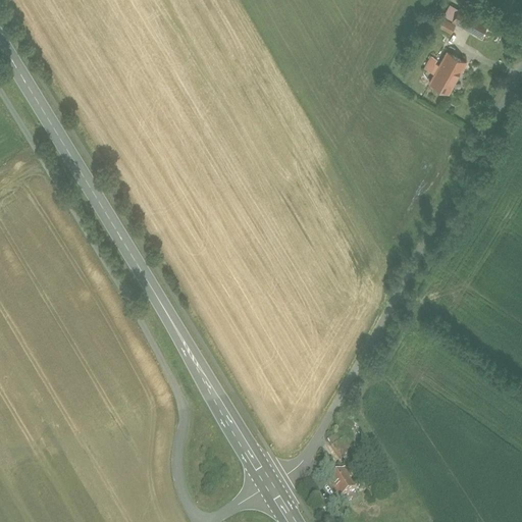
[(442,15),(454,21),(461,9),(450,3),(442,15)]
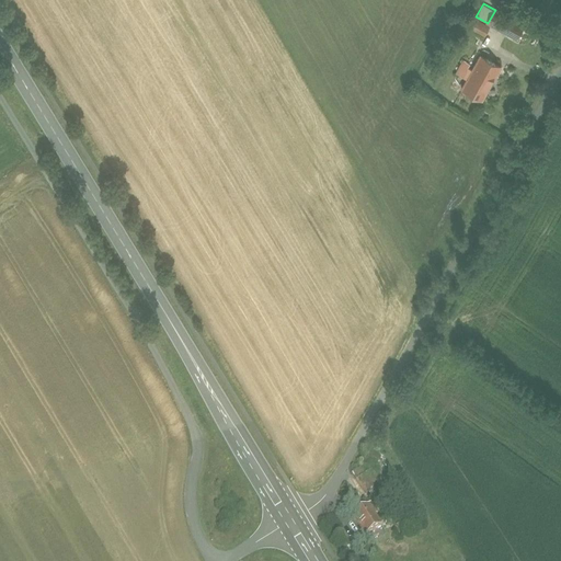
[(523,25),(495,10),(488,23),(515,39),(523,25)]
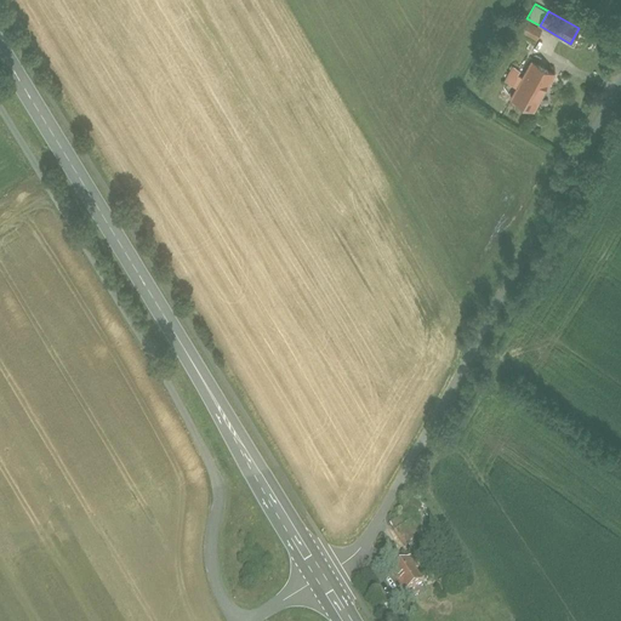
[(527,21),(520,30),(535,39),(541,28),(527,21)]
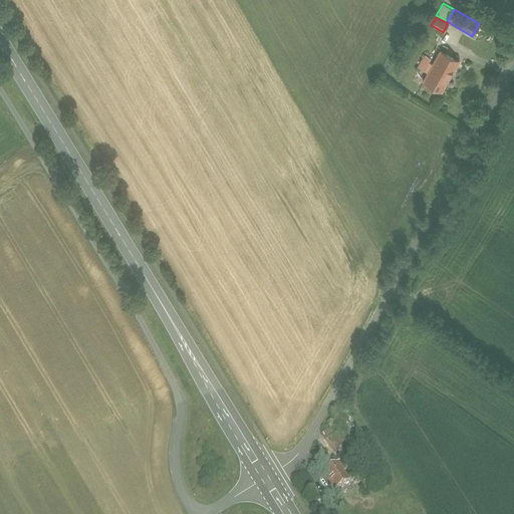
[(458,59),(439,49),(422,80),(441,91),(458,59)]
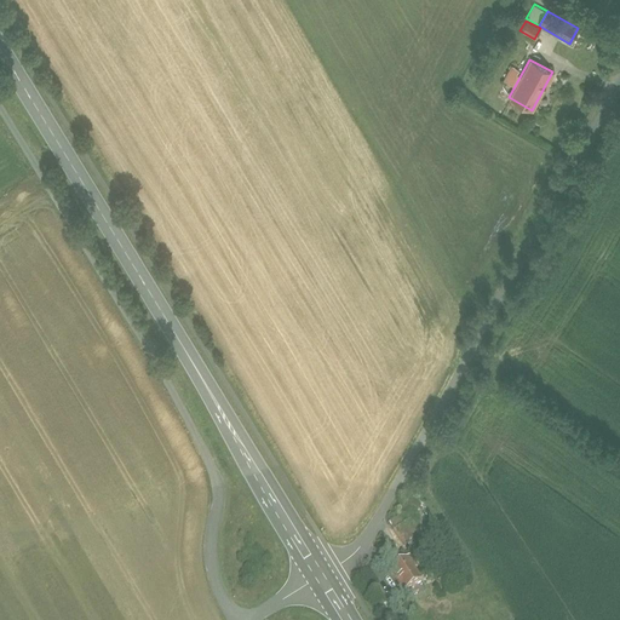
[(520,69),(511,65),(503,80),(511,85),(520,69)]
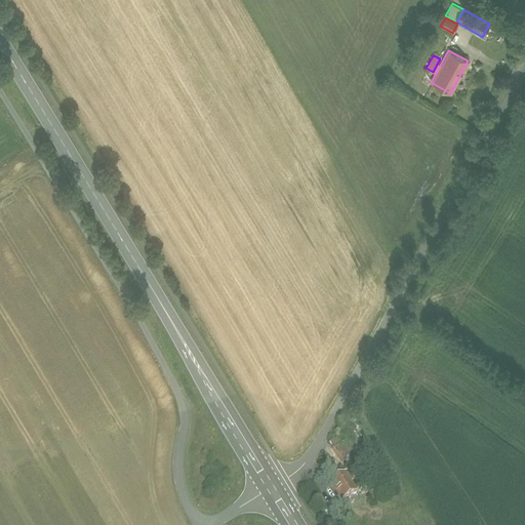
[(346,444),(336,449),(344,460),(353,454),(346,444)]
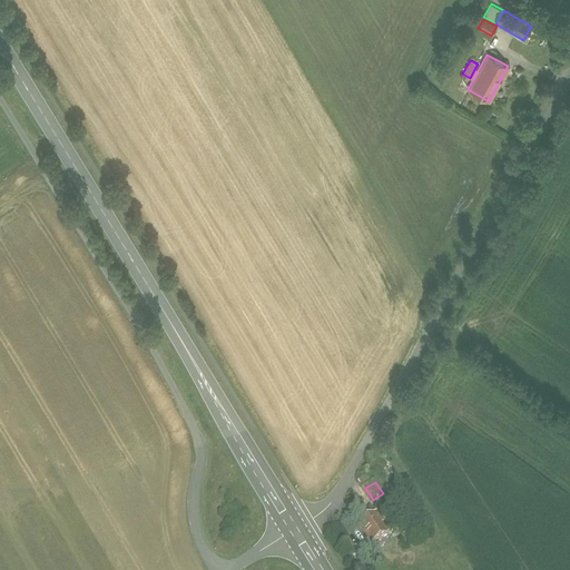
[(376,511),(363,520),(376,541),(390,532),(376,511)]
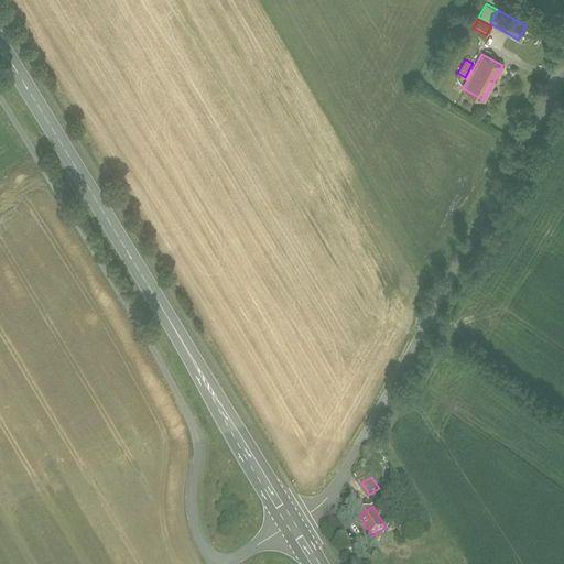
All buildings are outlined.
